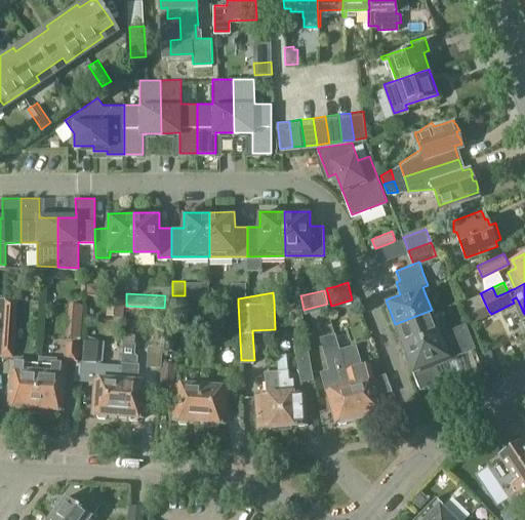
[(481,294),(477,297),(475,294),(461,301),(468,313),(485,304),(481,294)]
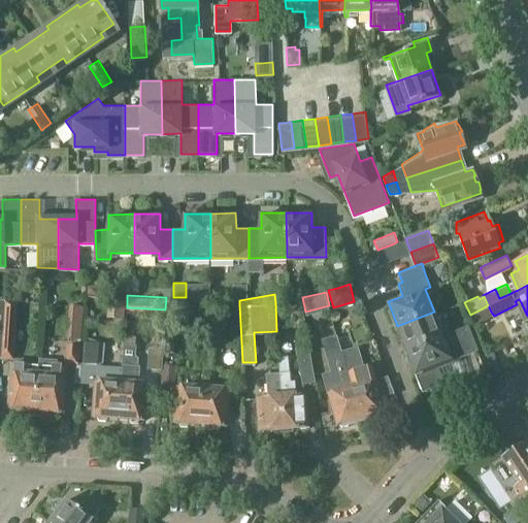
[(0,355),(15,356),(18,298),(0,297),(0,355)]
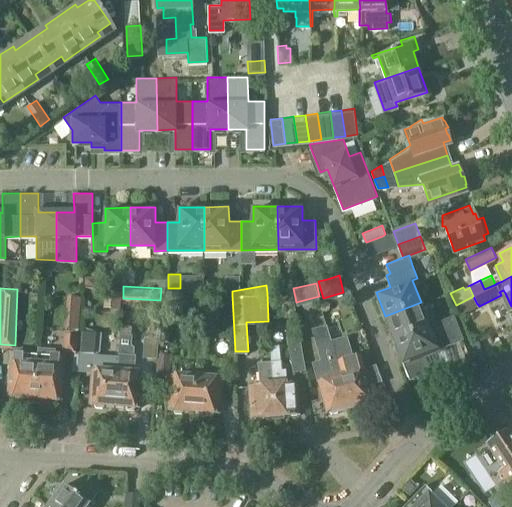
[(67,294),(65,325),(79,327),(82,295),(67,294)]
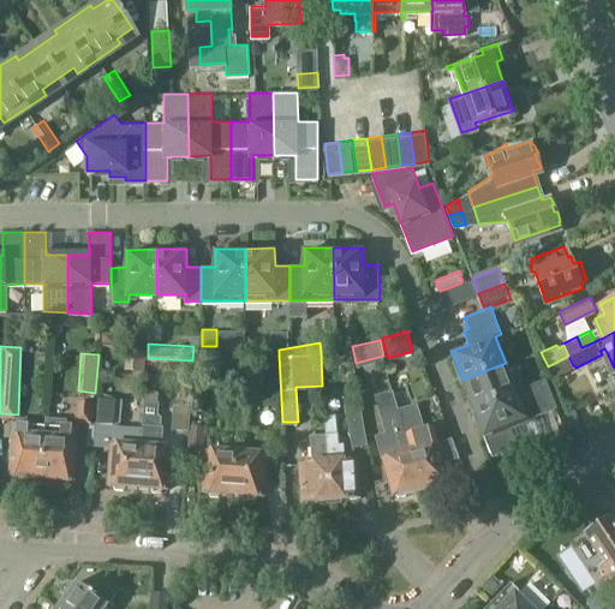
[(506,363),(463,380),(473,406),(515,389),(515,388),(506,363)]
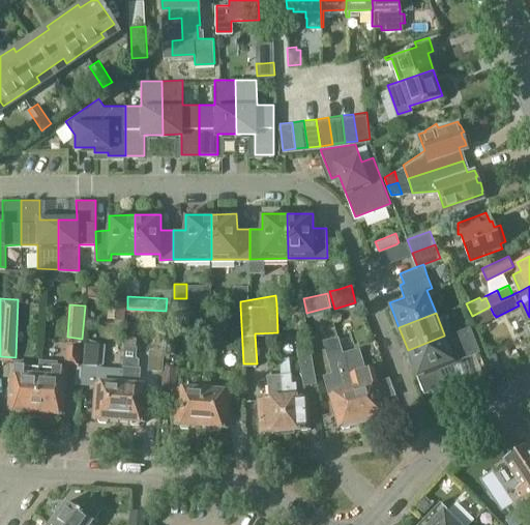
[(444,336),(408,350),(424,391),(446,382),(440,366),(479,349),(470,325),(444,334),(444,336)]
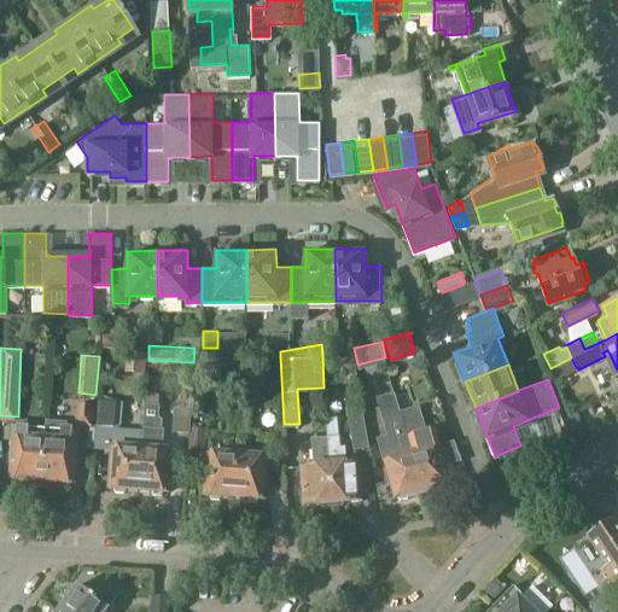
[(403,421),(400,408),(395,389),(382,392),(398,454),(384,458),(394,494),(423,487),(404,421),(403,421)]
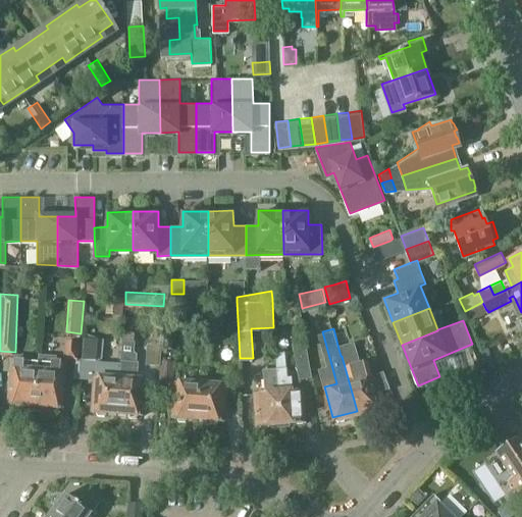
[(141,414),(143,399),(154,389),(146,380),(147,376),(143,375),(138,370),(139,360),(137,359),(138,352),(135,349),(135,339),(135,332),(134,331),(134,329),(123,329),(123,331),(122,331),(121,339),(121,345),(120,357),(120,361),(119,377),(120,377),(117,412),(122,413),(125,418),(134,418),(138,414),(141,414)]
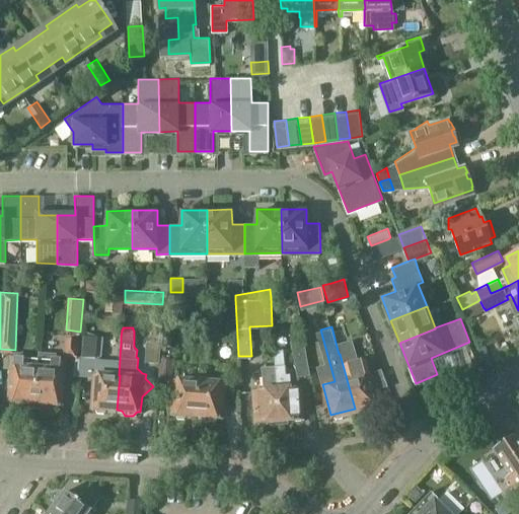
[(96,356),(97,335),(84,334),(82,355),(96,356)]
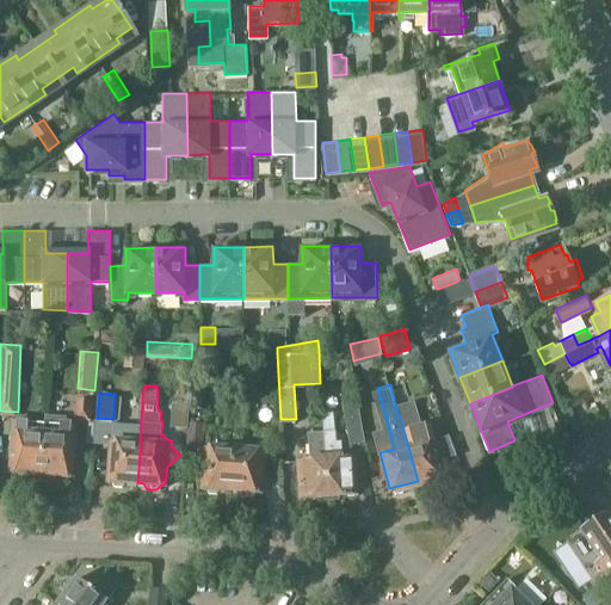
[(91,396),(76,395),(75,395),(74,417),(91,418),(92,397),(90,397),(91,396)]
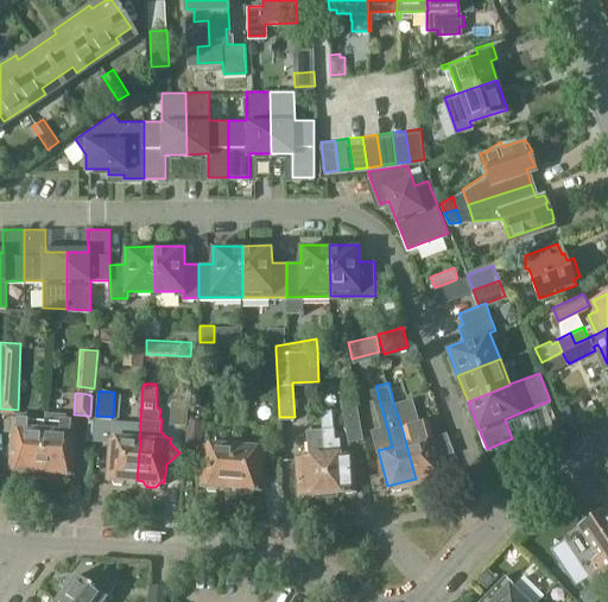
[(341,397),(347,439),(362,437),(356,394),(341,397)]
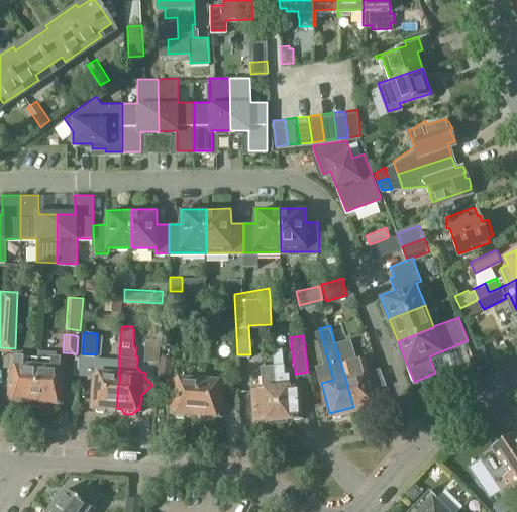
[(210,338),(194,337),(192,357),(208,359),(210,338)]
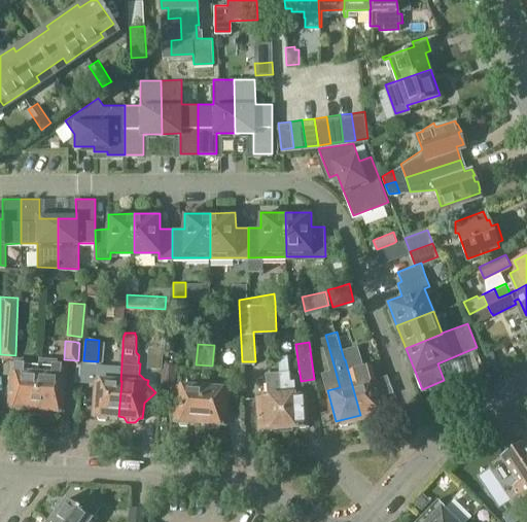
[(345,359),(360,415),(384,409),(376,377),(364,380),(355,344),(341,348),(344,359),(345,359)]
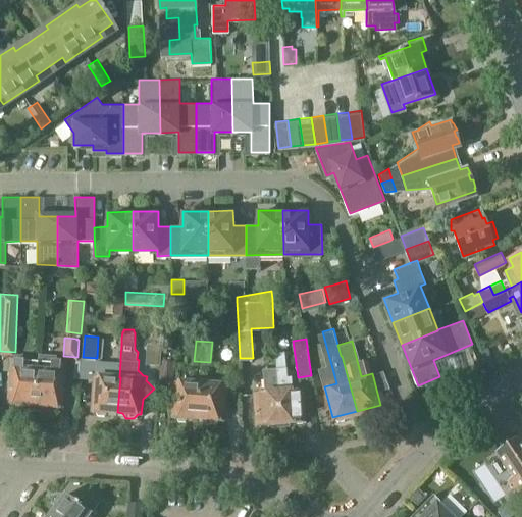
[(489,367),(497,365),(487,345),(481,348),(489,367)]
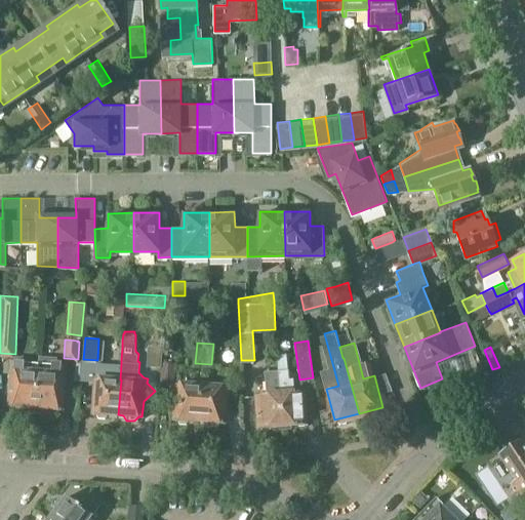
[(305,390),(293,391),(292,376),(288,377),(285,351),(276,352),(277,368),(282,425),(307,423),(305,390)]
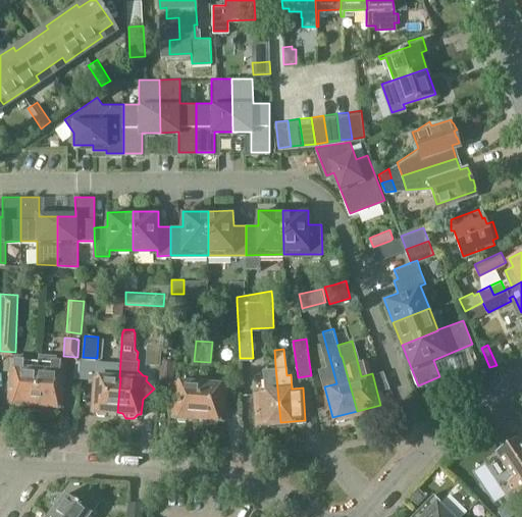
[(38,354),(38,360),(35,408),(49,410),(49,405),(60,406),(64,360),(54,359),(55,355),(38,354)]
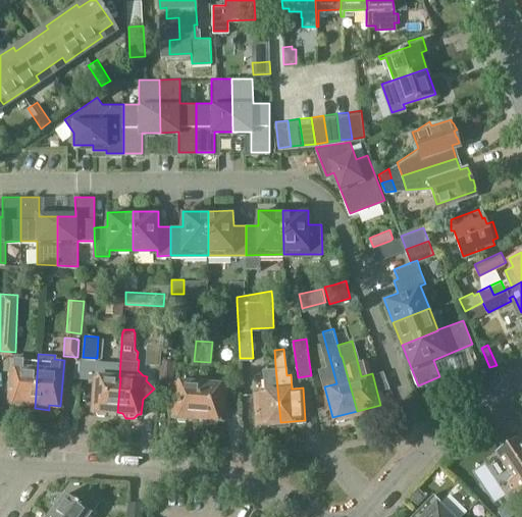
[(95,358),(83,357),(80,357),(79,375),(94,376),(92,410),(95,411),(98,416),(106,416),(109,412),(117,412),(120,377),(119,377),(120,361),(95,359),(95,358)]
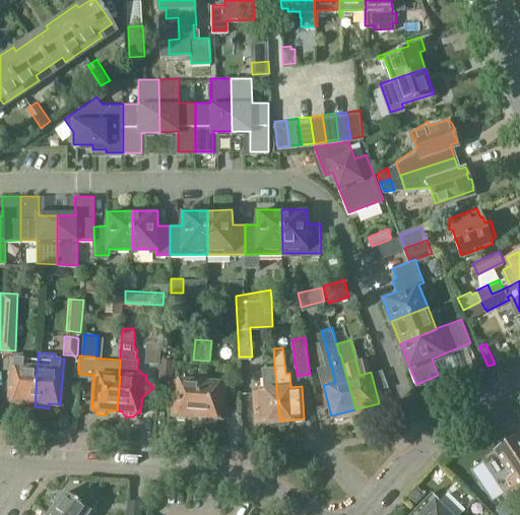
[(35,406),(38,364),(23,363),(23,358),(12,357),(9,400),(19,401),(19,405),(35,406)]
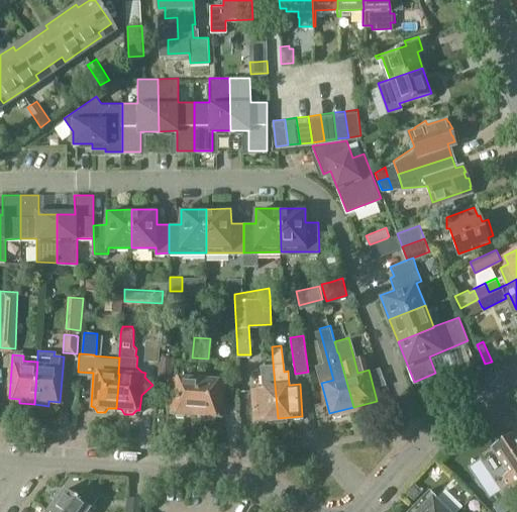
[(172,378),(173,356),(159,355),(158,377),(172,378)]
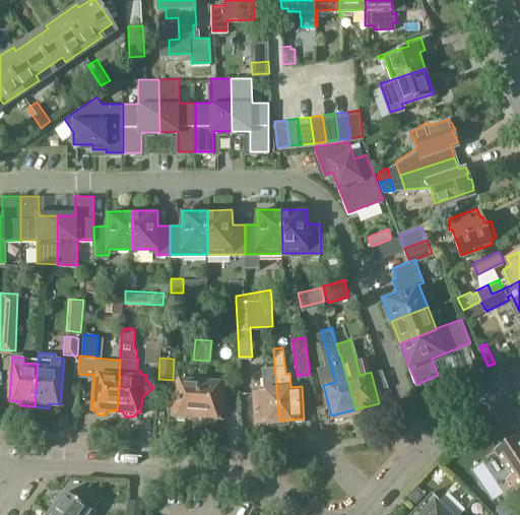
[(279,421),(274,365),(262,366),(264,389),(252,390),(255,422),(279,421)]
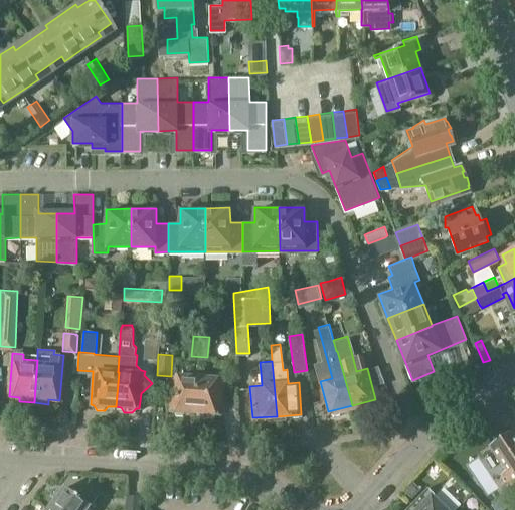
[(195,411),(198,377),(173,375),(170,409),(175,409),(178,414),(186,415),(189,410),(195,411)]
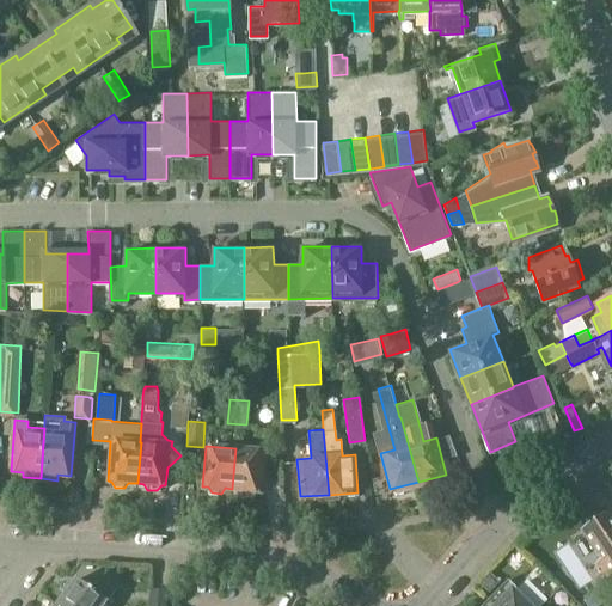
[(236,448),(232,489),(242,489),(245,495),(255,496),(258,490),(261,490),(263,451),(236,448)]
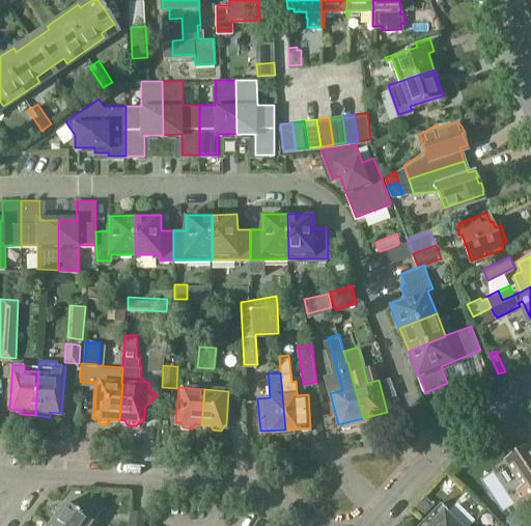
[(530,449),(527,444),(506,459),(524,482),(516,488),(527,502),(530,498),(530,449)]
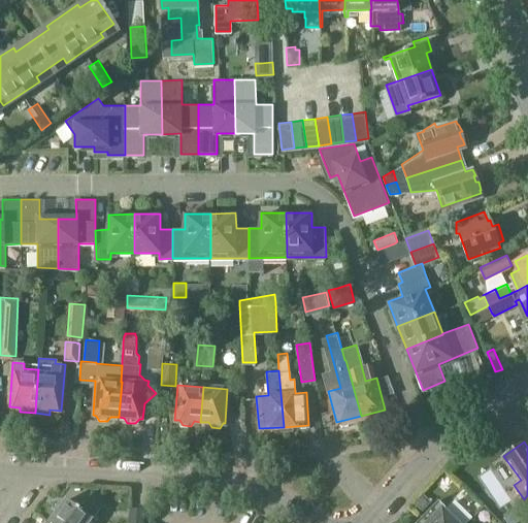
[(431,499),(424,492),(415,501),(423,509),(431,499)]
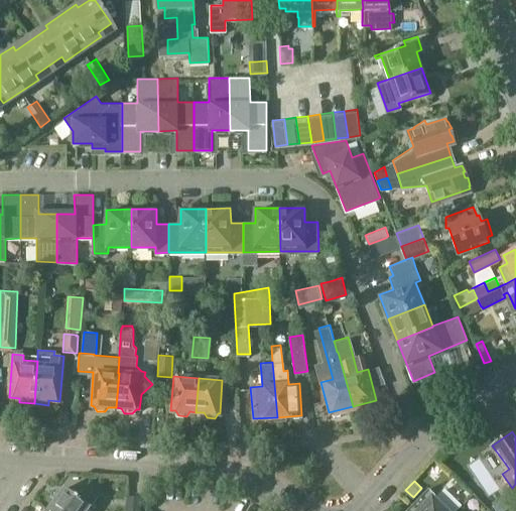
[(62,485),(46,506),(52,510),(85,510),(97,495),(83,484),(76,494),(62,485)]
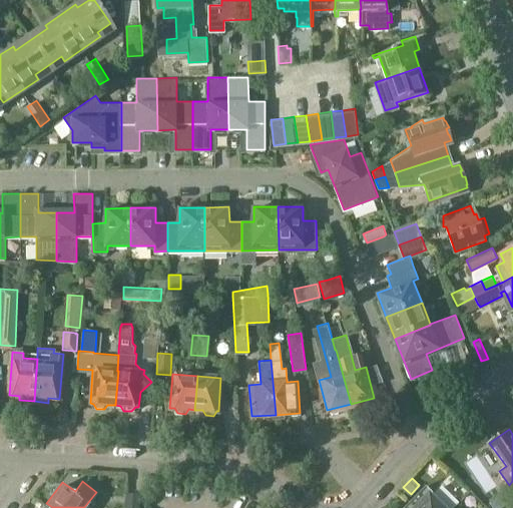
[(442,484),(435,492),(426,483),(409,501),(416,507),(452,507),(459,501),(442,484)]
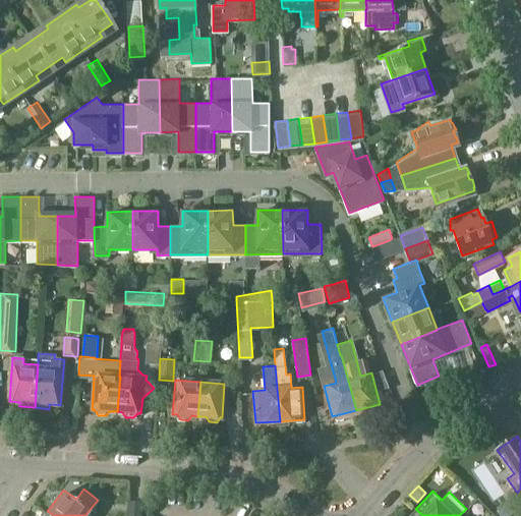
[(140,515),(141,500),(129,499),(127,515),(140,515)]
